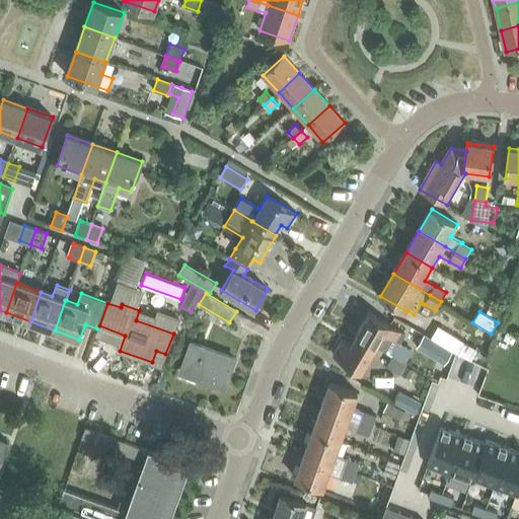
[(378,347),(389,353),(402,332),(370,313),(357,335),(378,347)]
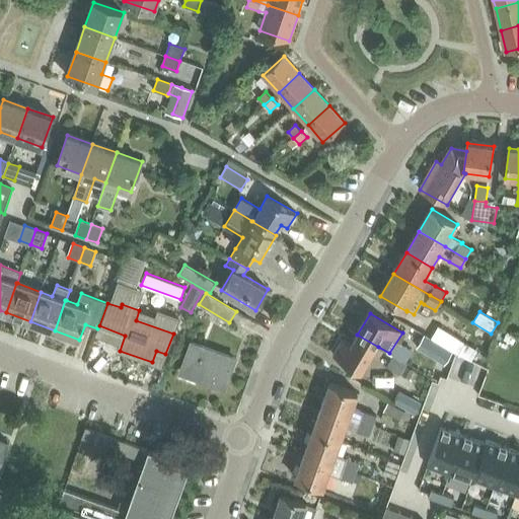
[(426,335),(447,347),(452,350),(458,340),(432,323),(426,335)]
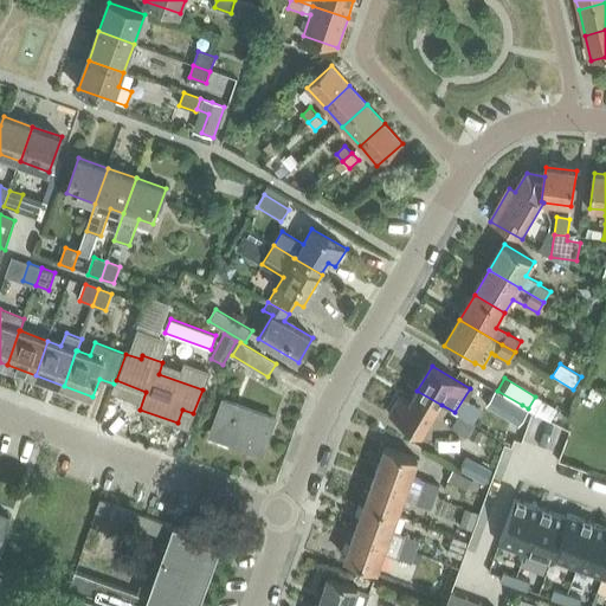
[(492,387),(484,403),(514,420),(522,405),(497,391),(492,387)]
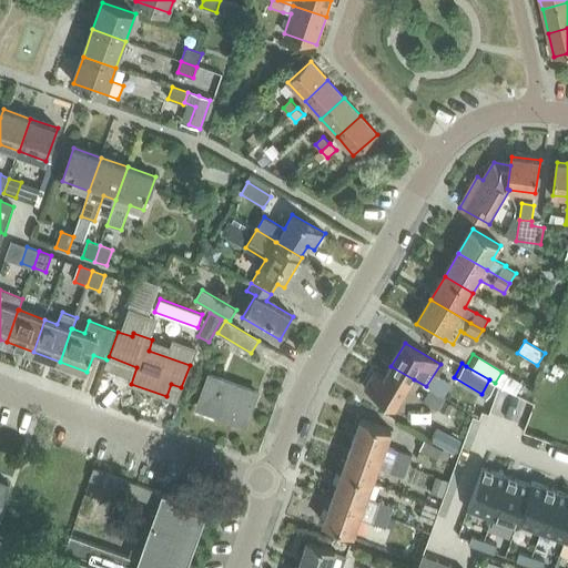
[(365,389),(396,407),(414,379),(391,366),(384,377),(375,372),(365,389)]
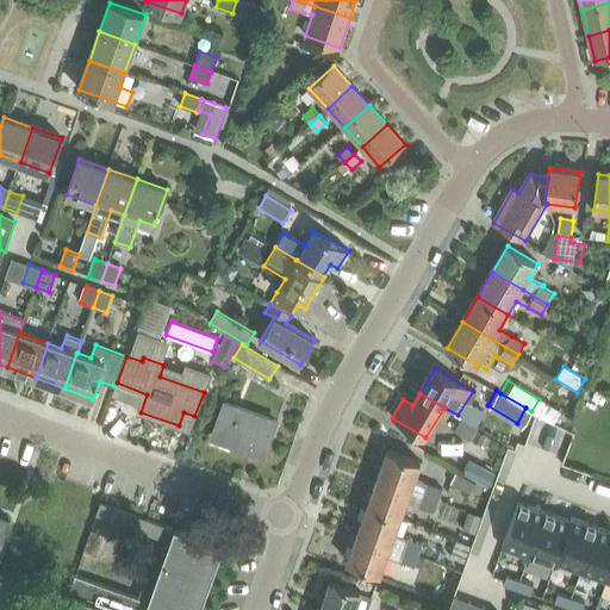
[(213,439),(253,452),(256,441),(267,446),(277,419),(226,402),(213,439)]
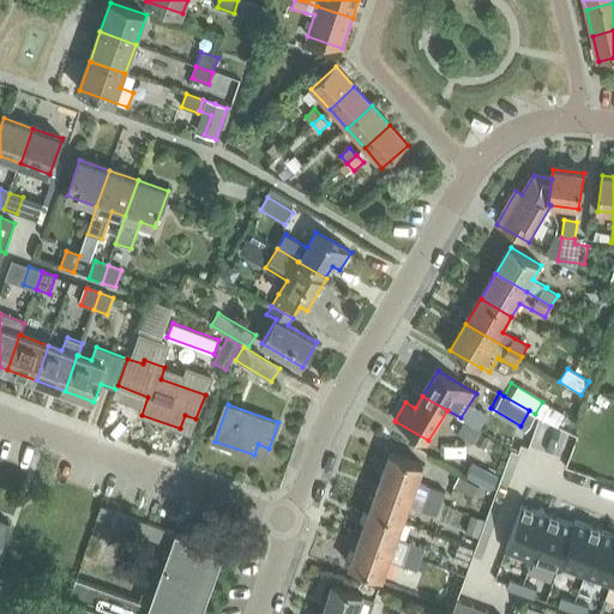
[(464,421),(457,433),(474,443),(481,429),(464,421)]
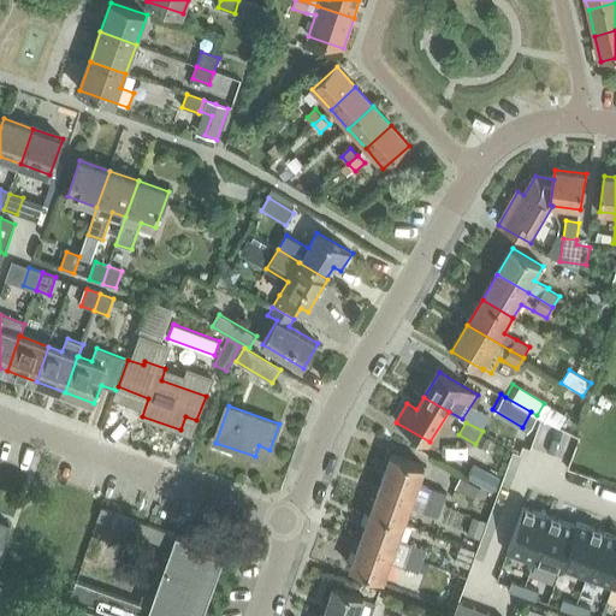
[(491,439),(483,434),(477,444),(486,449),(491,439)]
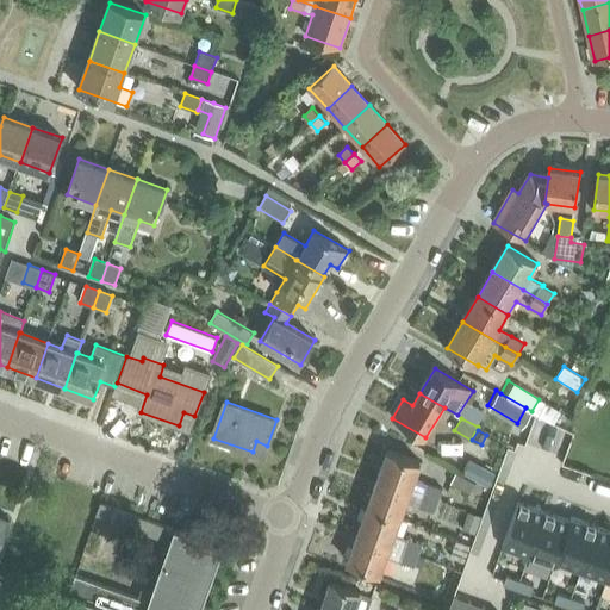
[(388,450),(378,479),(439,500),(443,490),(416,480),(422,464),(388,450)]
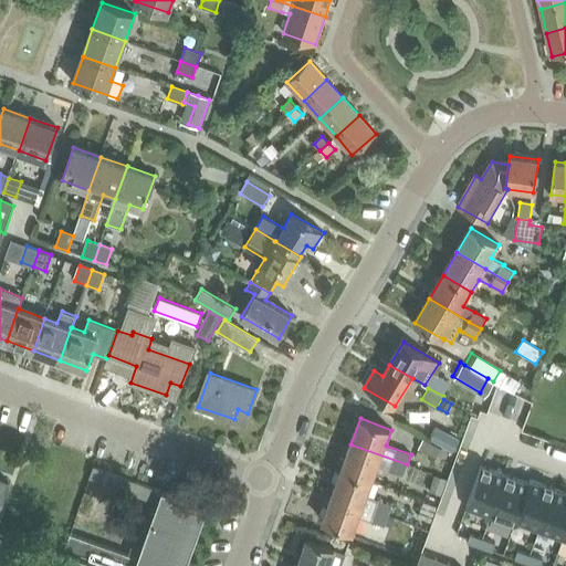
[(430,440),(453,453),(461,440),(437,427),(430,440)]
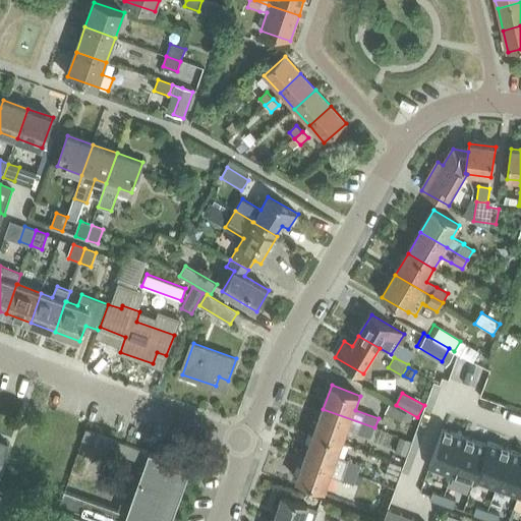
[(408,440),(400,438),(394,453),(406,458),(420,419),(391,403),(386,413),(412,427),(408,440)]
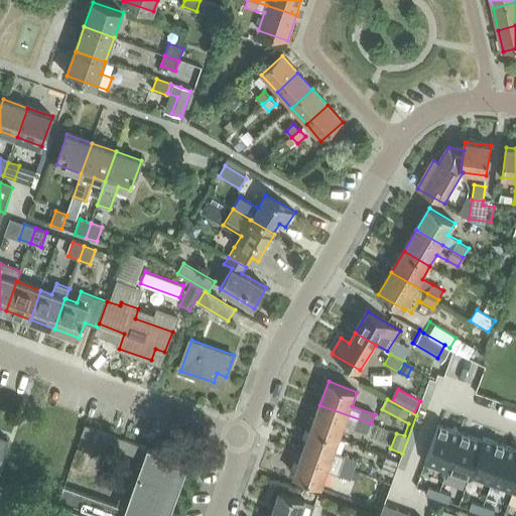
[(319,405),(311,428),(340,438),(345,425),(368,433),(371,423),(319,405)]
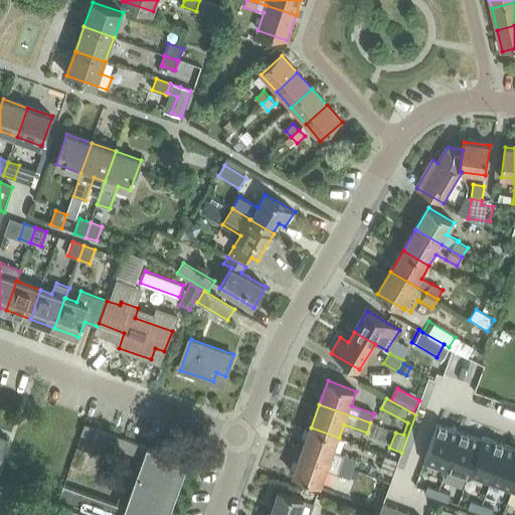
[(462,431),(440,422),(425,461),(449,469),(462,431)]
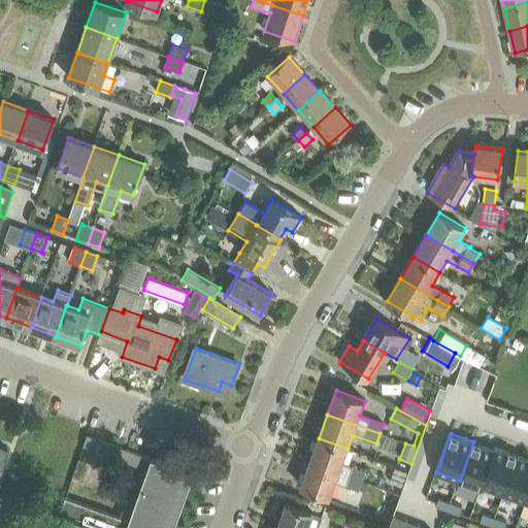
[(112,458),(117,447),(88,436),(84,448),(112,458)]
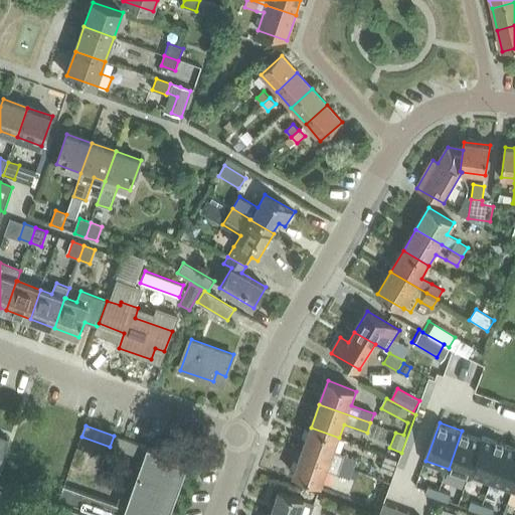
[(303,451),(354,469),(357,460),(334,452),(339,438),(311,427),(303,451)]
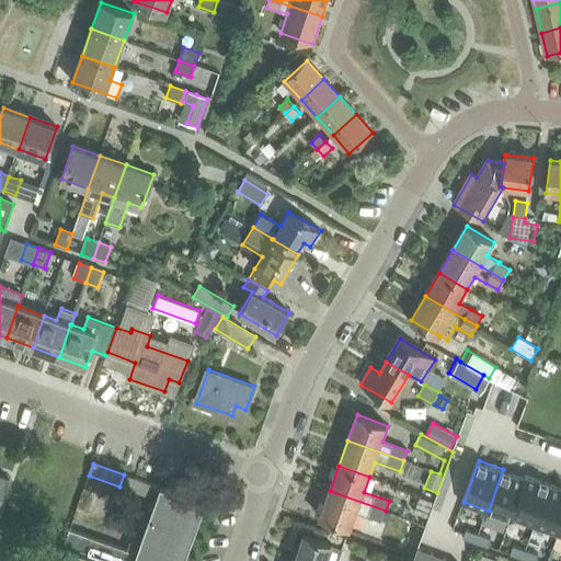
[(526,477),(503,469),(489,511),(512,518),(527,476),(526,476),(526,477)]
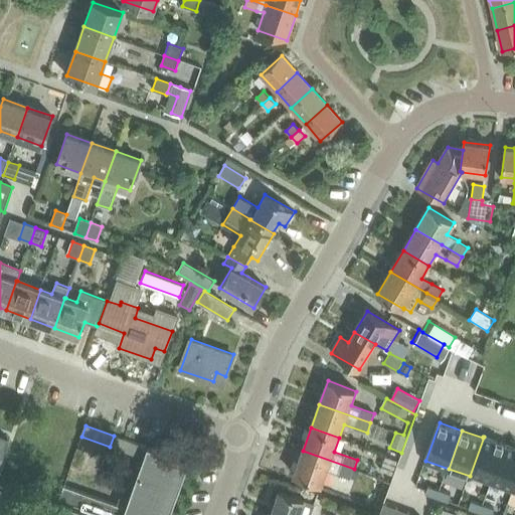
[(0,462),(8,440),(0,437),(0,462)]
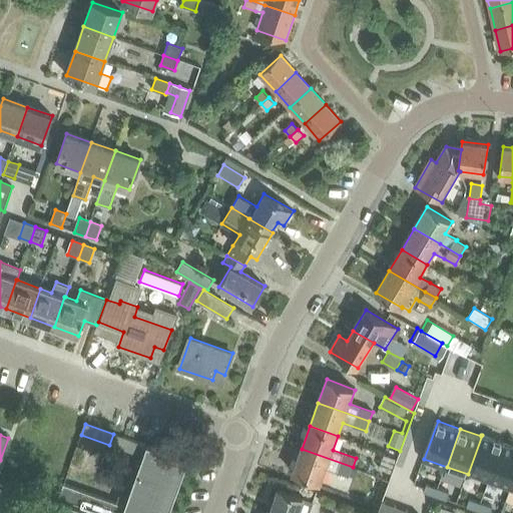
[(503,443),(482,435),(468,474),(490,482),(503,443)]
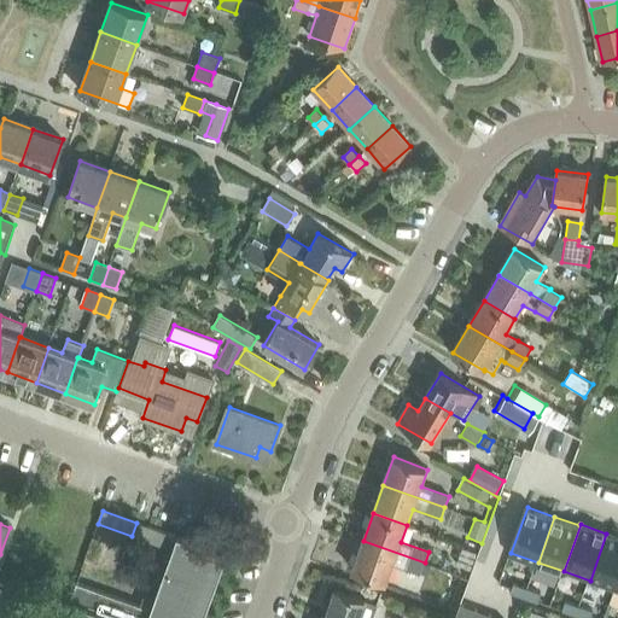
[(69,602),(63,617),(202,617),(225,554),(194,543),(172,535),(147,526),(143,540),(170,551),(150,608),(77,583),(76,583),(69,602)]
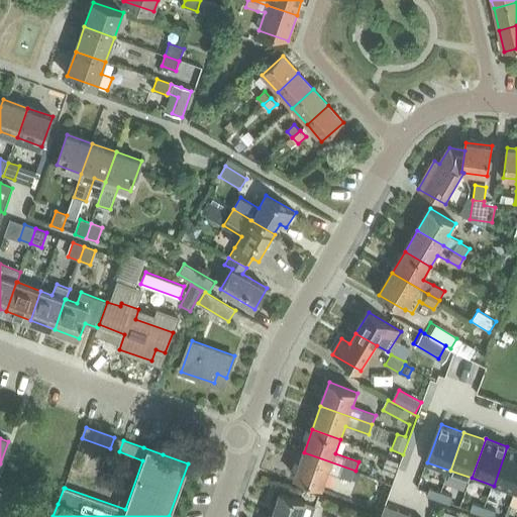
[(508,446),(507,446),(494,486),(515,493),(516,488),(516,450),(508,447),(508,446)]
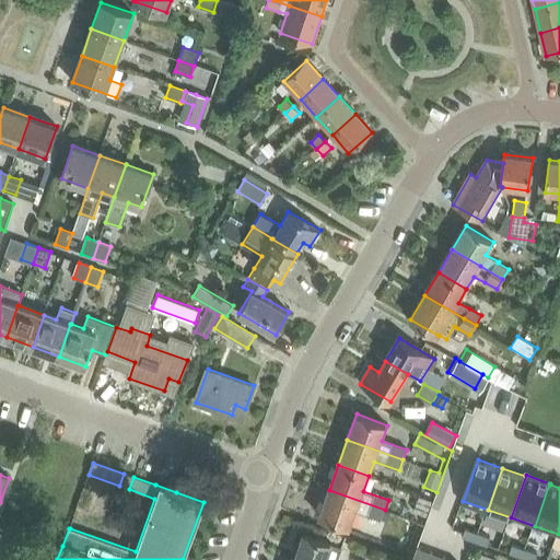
[(319,516),(350,527),(356,512),(381,521),(385,510),(329,490),(319,516)]
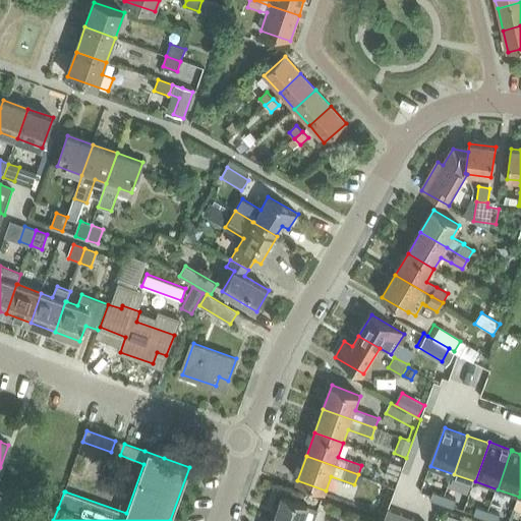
[(447,495),(435,490),(432,498),(444,502),(447,495)]
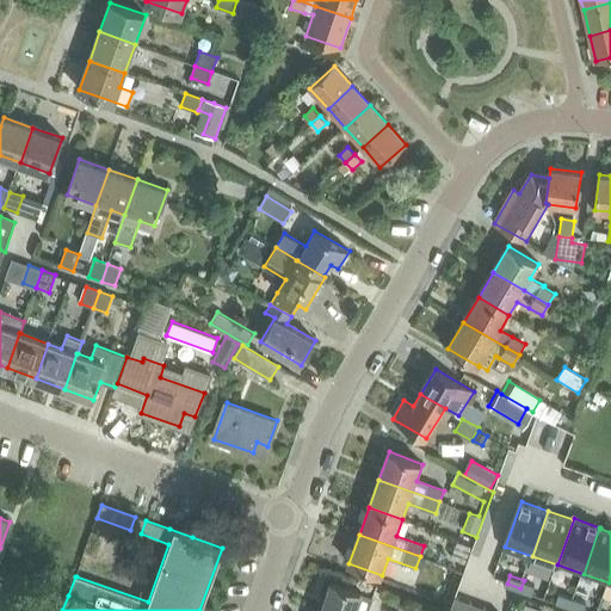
[(537,585),(524,580),(520,588),(534,593),(537,585)]
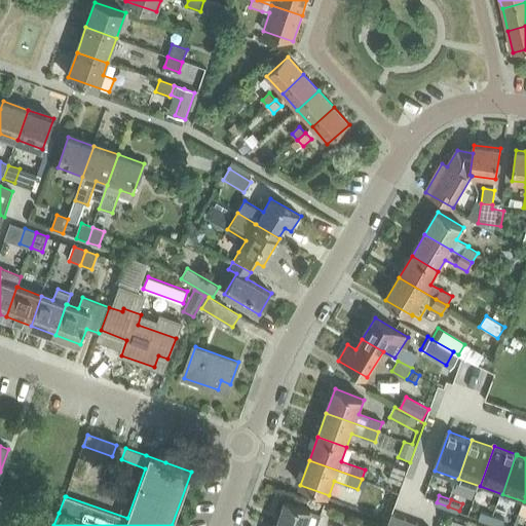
[(277,525),(279,525),(317,525),(322,514),(286,501),(277,525)]
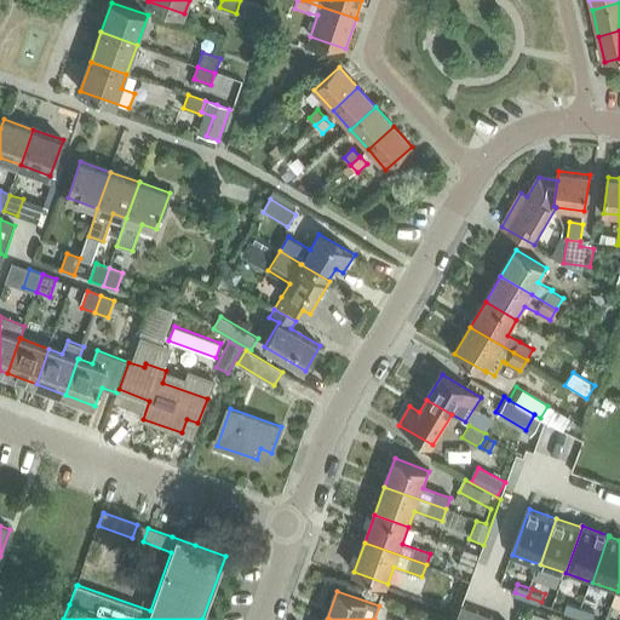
[(584,607),(569,602),(567,610),(580,615),(584,607)]
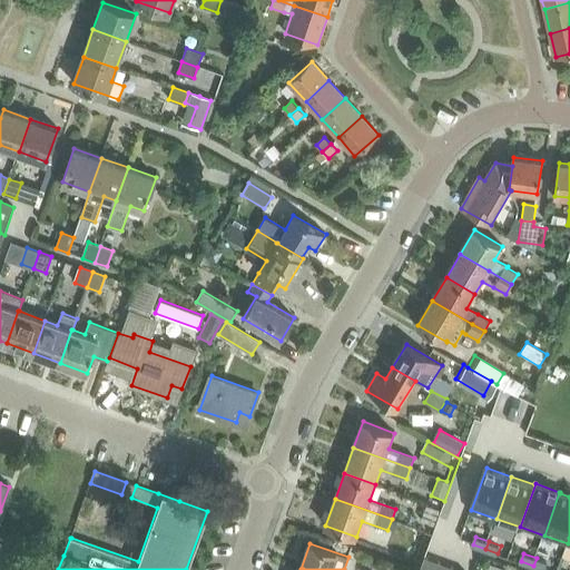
[(424,558),(424,557),(419,569),(435,569),(439,562),(424,558)]
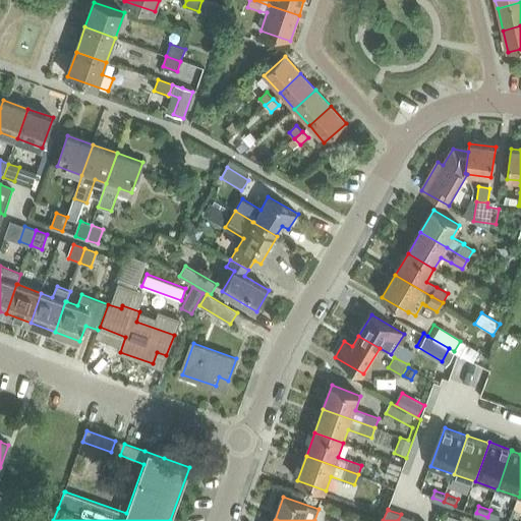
[(499,520),(502,514),(490,510),(487,517),(499,520)]
